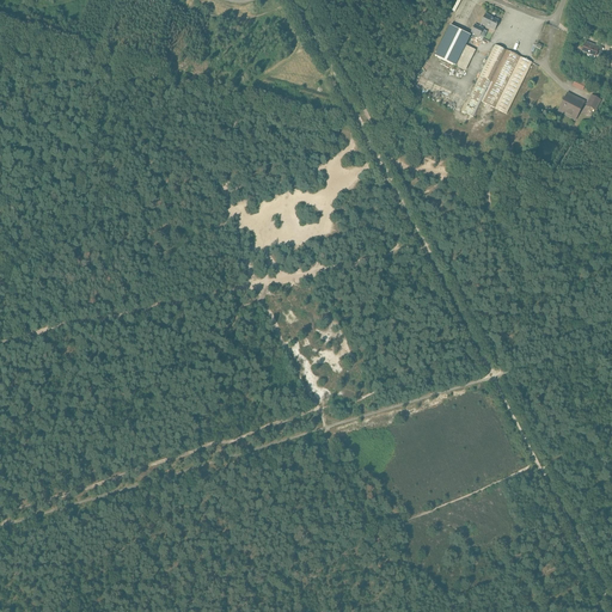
[(482,24),(495,30),(499,22),(485,16),(482,24)]
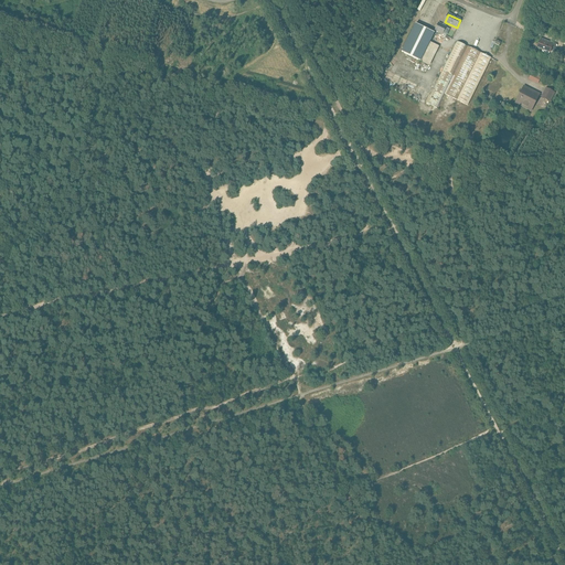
[(435,31),(443,34),(446,27),(438,23),(435,31)]
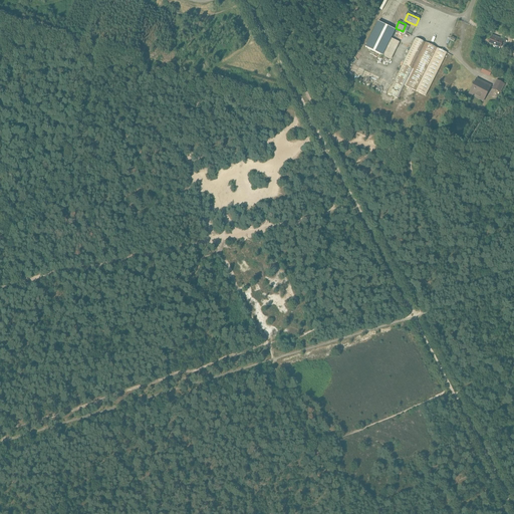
[(377,22),(375,26),(365,47),(382,56),(395,30),(377,22)]
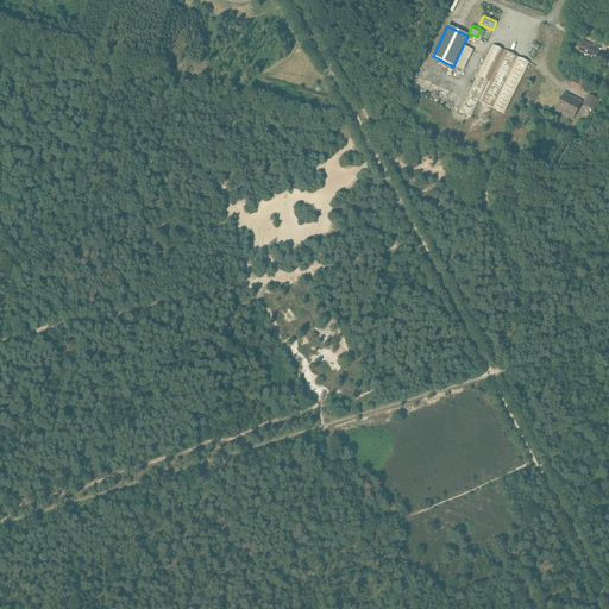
[(600,48),(592,45),(583,41),(578,50),(583,52),(592,56),(594,51),(598,52),(600,48)]
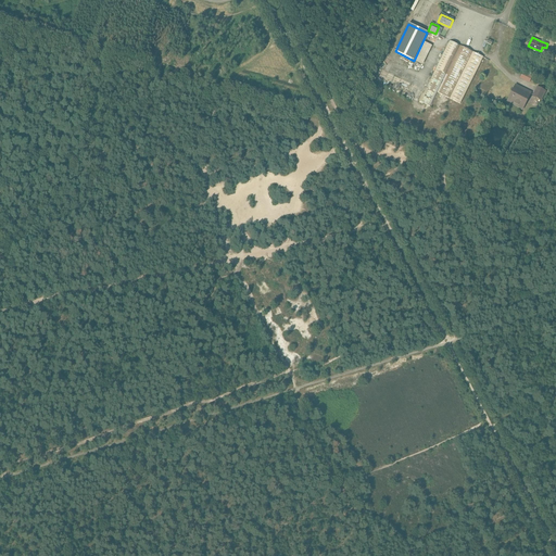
[(450,41),(446,46),(419,102),(430,108),(438,92),(460,103),(483,58),(459,46),(450,41)]
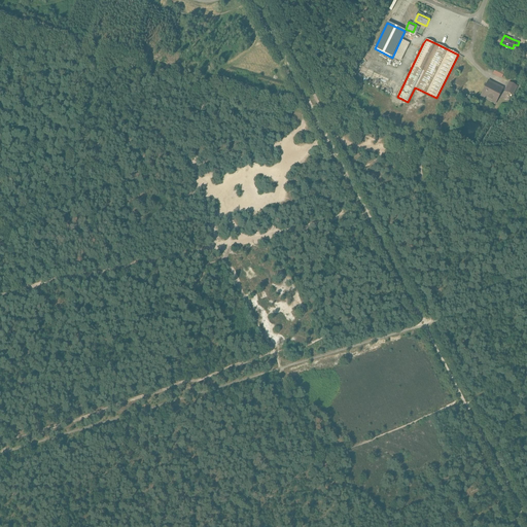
[(495,69),(493,74),(502,78),(504,72),(495,69)]
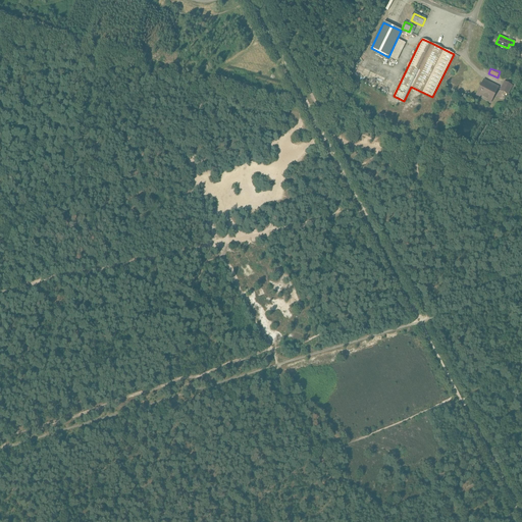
[(477,95),(482,97),(490,101),(498,88),(488,83),(487,85),(484,83),(477,95)]
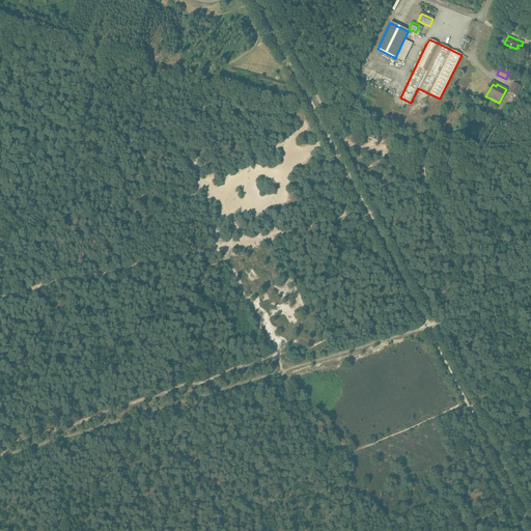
[(509,92),(516,95),(521,87),(513,84),(509,92)]
